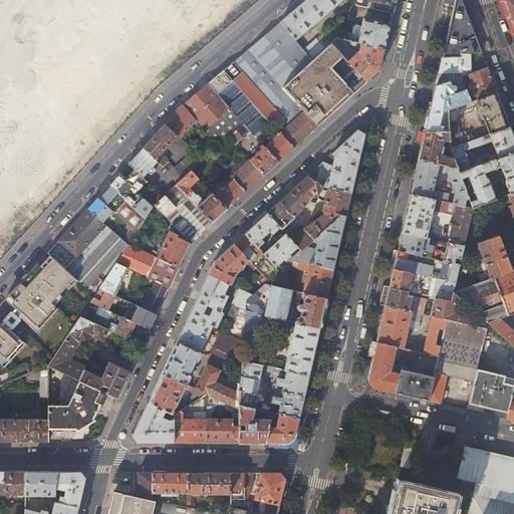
[(296,41),(342,0),(305,0),(280,22),(296,41)]
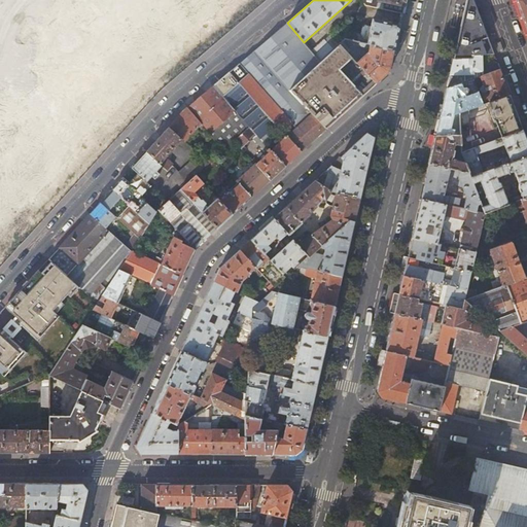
[(467,0),(459,37),(454,59),(472,59),(472,57),(482,56),(494,55),(472,0),(467,0)]
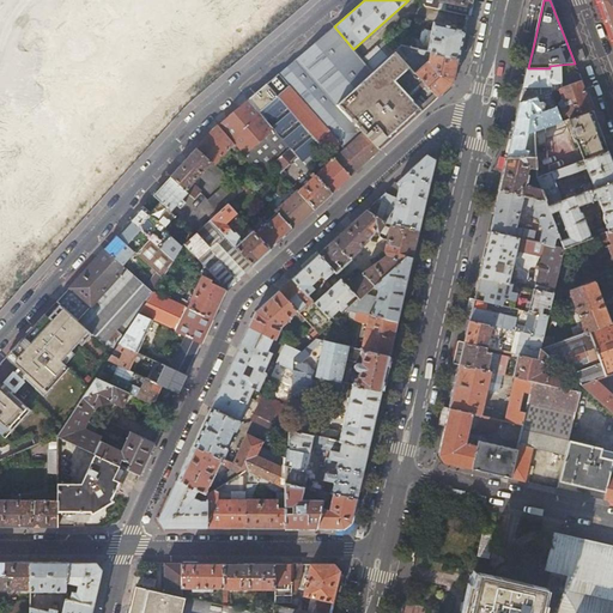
[(612,0),(602,0),(612,28),(612,0)]
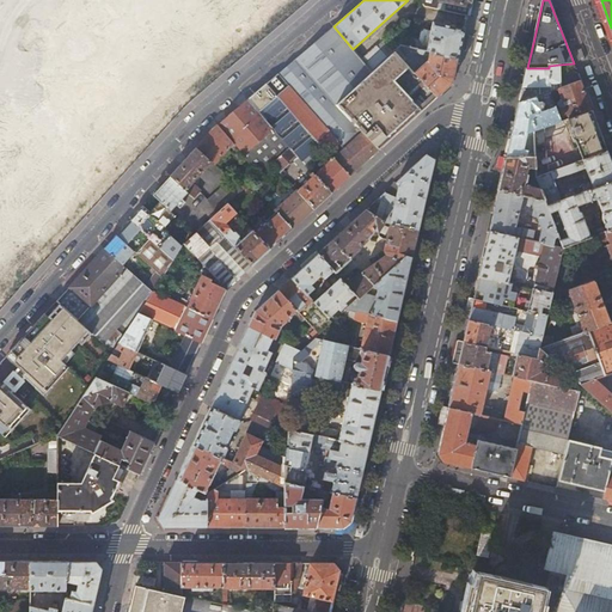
[(409,41),(408,47),(429,53),(458,59),(464,31),(433,24),(432,31),(424,30),(420,32),(418,41),(412,40),(409,41)]
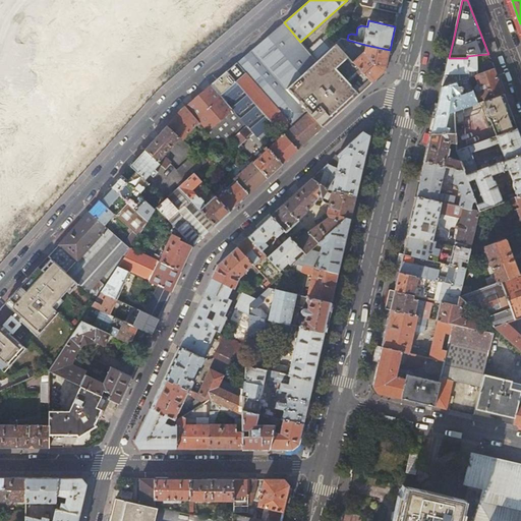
[(293,126),(284,134),(297,151),(322,128),(286,89),(316,61),(308,51),(300,42),(284,22),(227,71),(274,123),(280,130),(289,122),(293,126)]
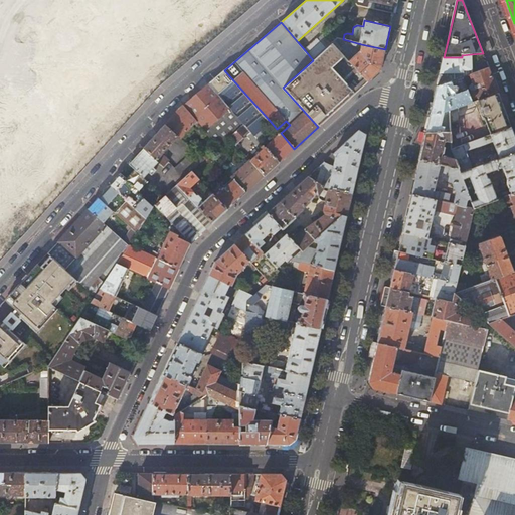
[(322,35),(305,50),(313,60),(314,59),(330,44),(322,35)]
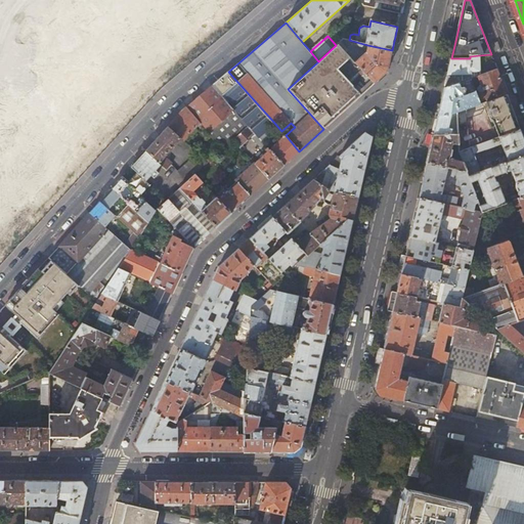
[(354,62),(338,44),(336,45),(319,60),(318,61),(354,100),(387,71),(392,50),(367,45),(365,52),(354,62)]
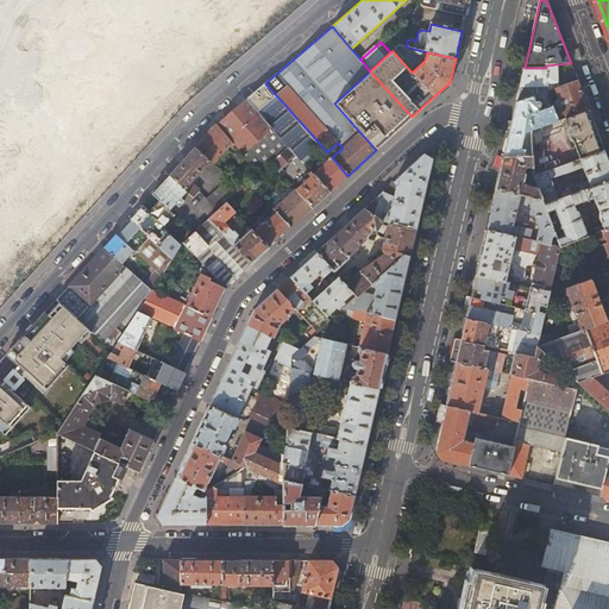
[(556,82),(556,88),(577,81),(575,73),(558,77),(557,64),(546,66),(546,68),(525,68),(516,102),(538,94),(538,86),(547,86),(547,83),(556,82)]
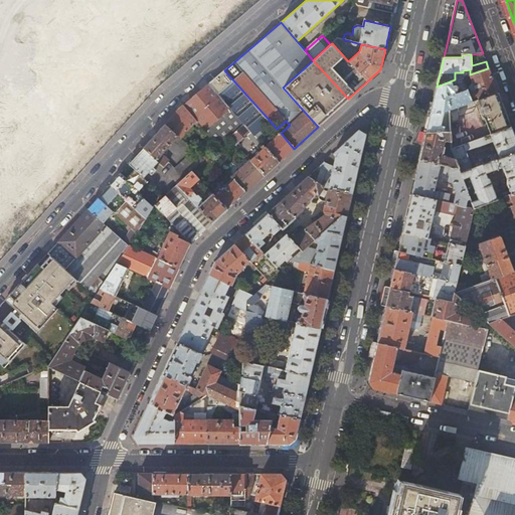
[(283,88),(318,127),(348,99),(313,60),(283,88)]
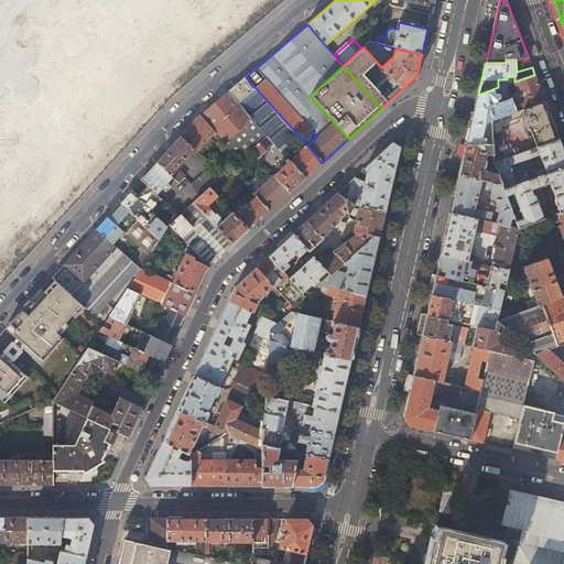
[(523,105),(516,107),(517,111),(523,109),(544,101),(534,75),(514,82),(508,84),(509,87),(516,85),(517,90),(514,91),(516,95),(514,95),(514,96),(514,97),(514,98),(514,99),(516,99),(517,99),(518,99),(520,98),(523,105)]
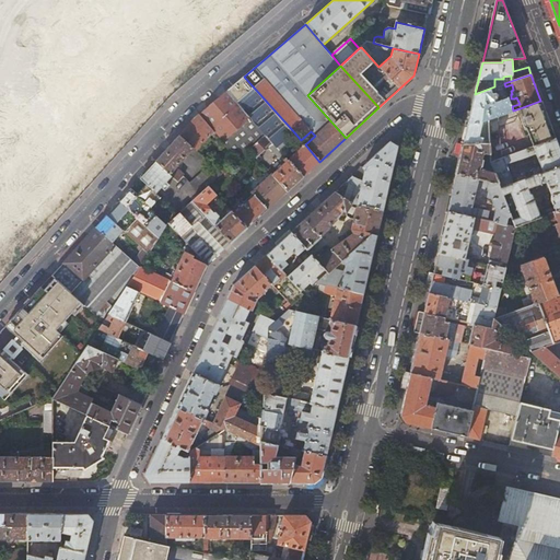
[(244,77),(226,91),(266,133),(278,148),(283,142),(294,132),(244,77)]
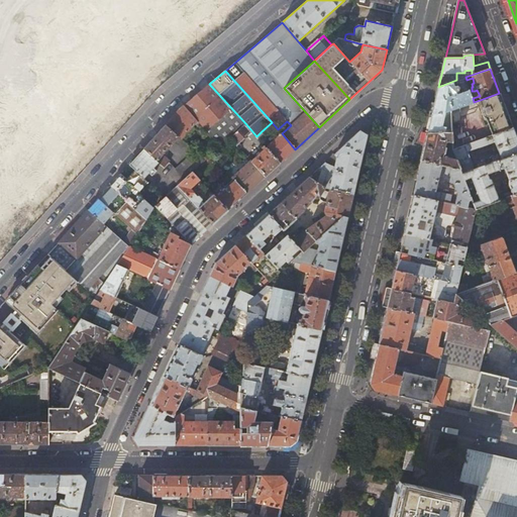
[(456,90),(469,86),(467,80),(466,77),(456,80),(438,87),(431,118),(428,132),(451,131),(450,112),(450,111),(472,103),(474,102),(473,98),(470,90),(453,96),(453,94),(456,92),(456,90)]
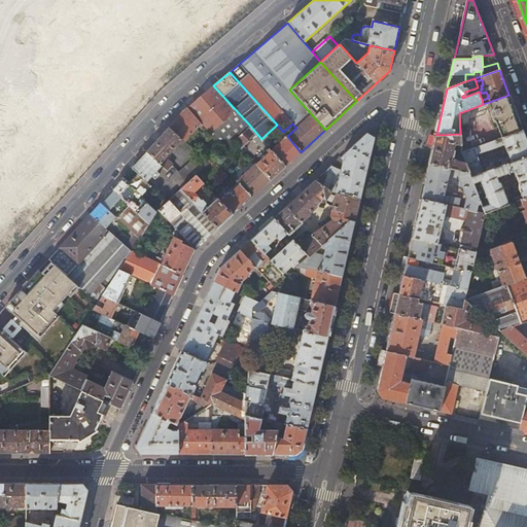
[(482,79),(476,81),(478,88),(479,92),(482,100),(489,98),(486,92),(484,93),(483,93),(482,93),(481,93),(481,92),(481,91),(481,90),(481,89),(482,89),(481,85),(483,84),(482,79)]
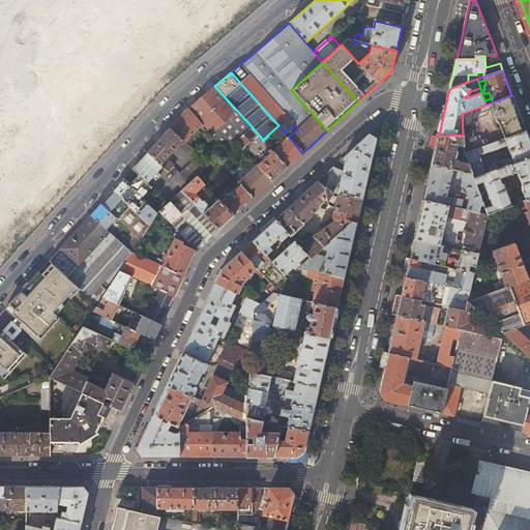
[(214,86),(188,109),(200,121),(225,150),(236,141),(252,126),(214,86)]
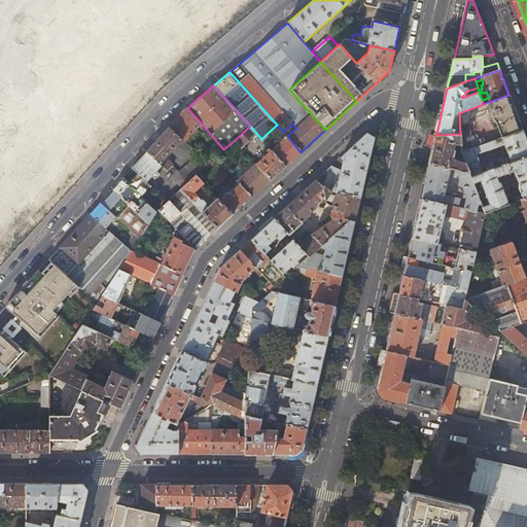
[(522,130),(508,95),(489,102),(501,138),(522,130)]
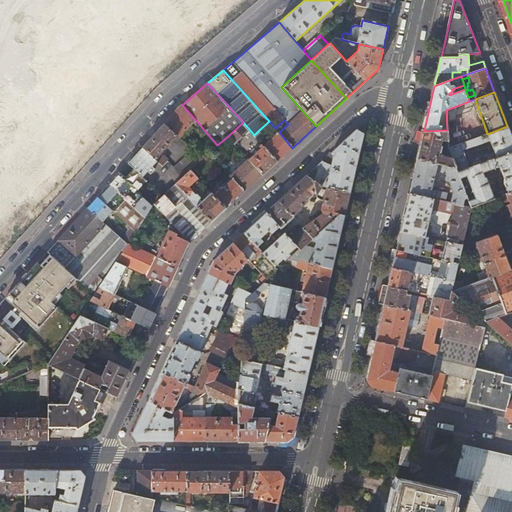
[(471,112),(467,102),(446,110),(446,111),(447,130),(447,132),(448,140),(448,142),(449,148),(460,144),(456,117),(471,112)]
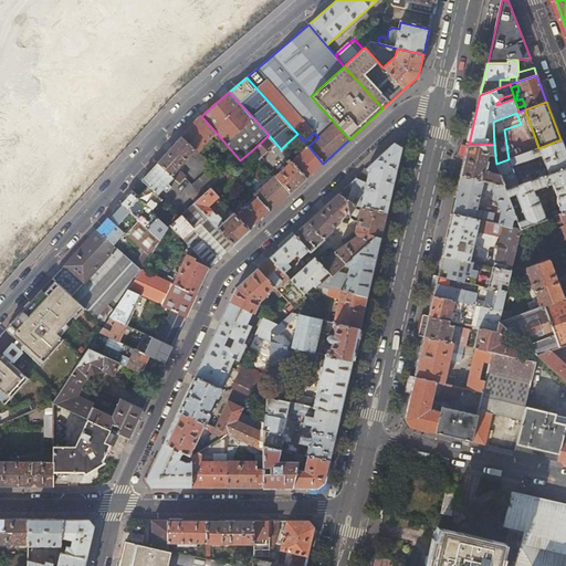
[(195,123),(209,135),(213,129),(201,116),(195,123)]
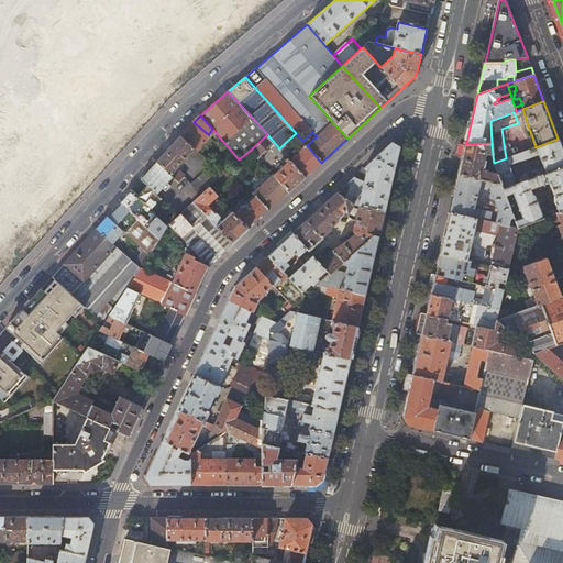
[(208,134),(194,122),(180,136),(195,148),(197,151),(211,138),(208,134)]
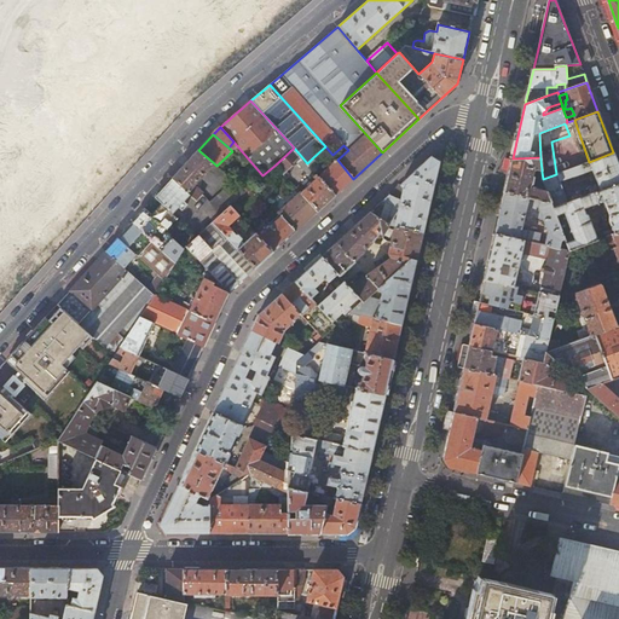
[(310,174),(314,171),(312,168),(307,163),(294,148),(276,165),(284,173),(298,161),(310,174)]
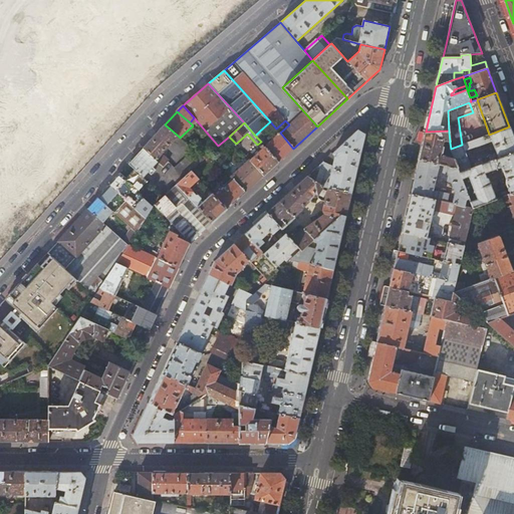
[(163,152),(178,136),(165,124),(143,148),(158,161),(164,167),(170,161),(165,156),(166,154),(163,152)]
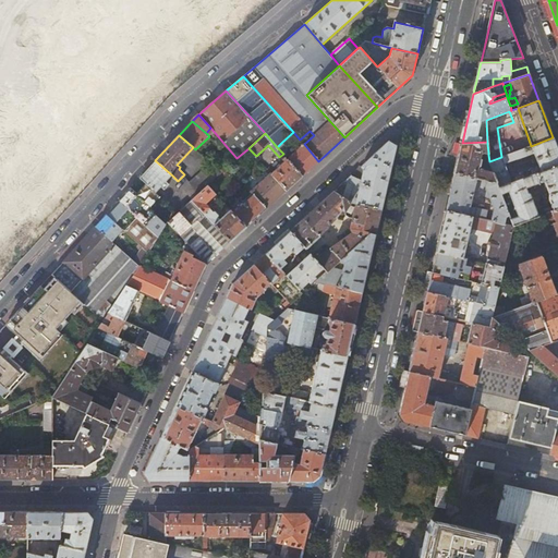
[(531,171),(533,174),(557,165),(557,150),(553,137),(531,146),(501,157),(489,161),(493,169),(497,182),(499,187),(511,183),(505,164),(517,159),(517,160),(534,153),(535,157),(534,158),(535,162),(537,161),(538,165),(536,166),(535,169),(531,171)]
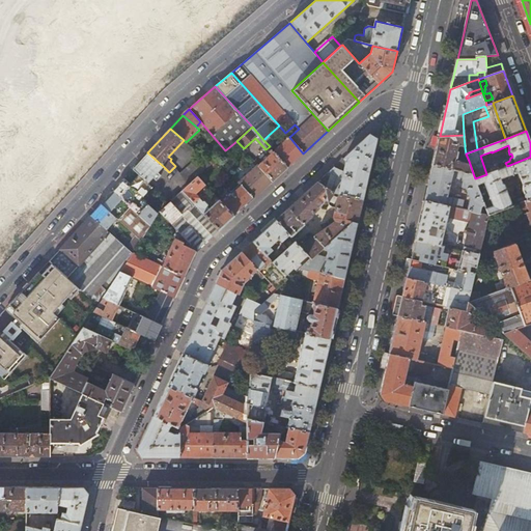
[(273,139),(269,135),(263,140),(268,144),(273,139)]
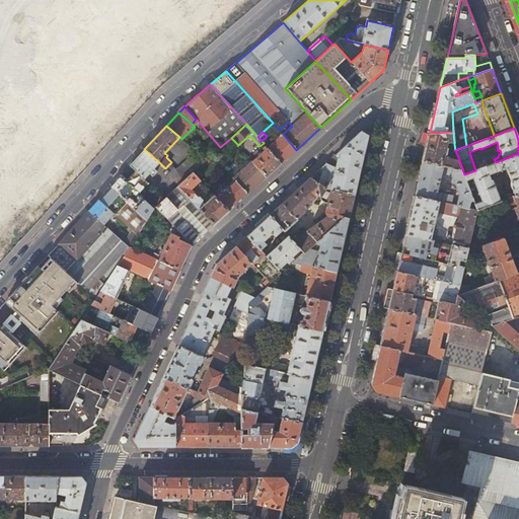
[(337,167),(326,163),(310,178),(328,190),(354,196),(368,136),(361,132),(336,155),(339,157),(337,167)]
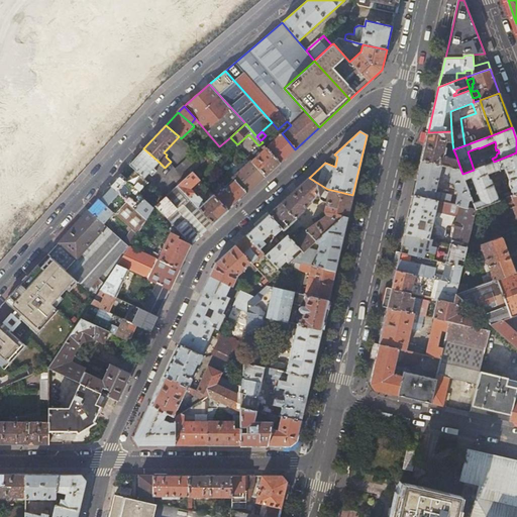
[(449,144),(452,143),(452,141),(451,133),(451,131),(428,132),(422,161),(460,169),(456,157),(443,154),(443,152),(445,152),(447,145),(445,145),(446,140),(449,140),(449,144)]
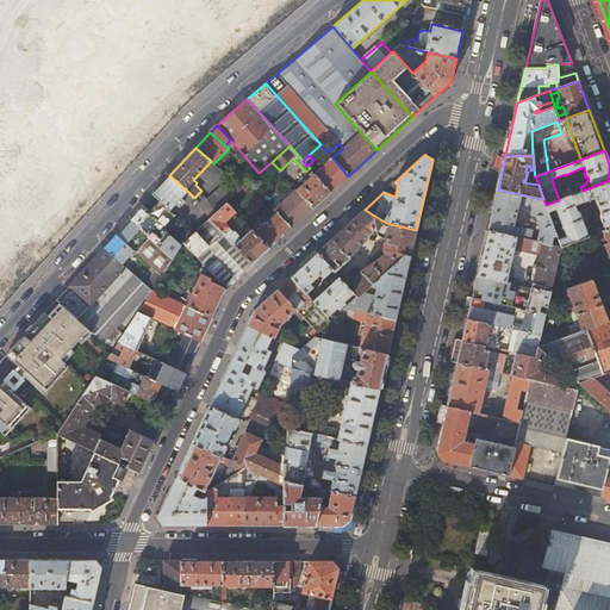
[(331,157),(315,173),(331,192),(348,176),(332,157),(331,157)]
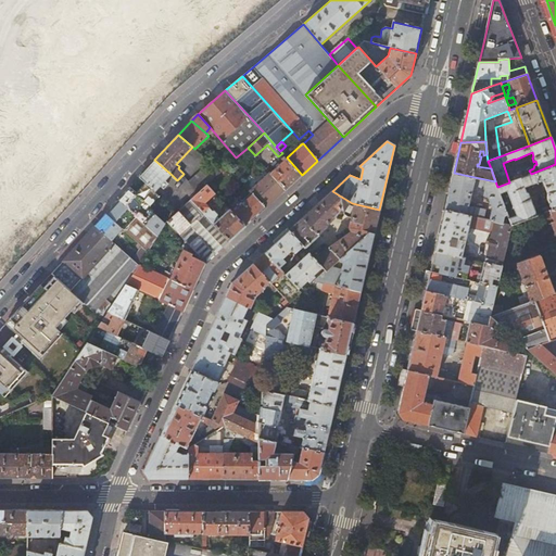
[(283,161),(270,173),(286,189),(302,175),(287,158),(285,155),(281,159),(283,161)]
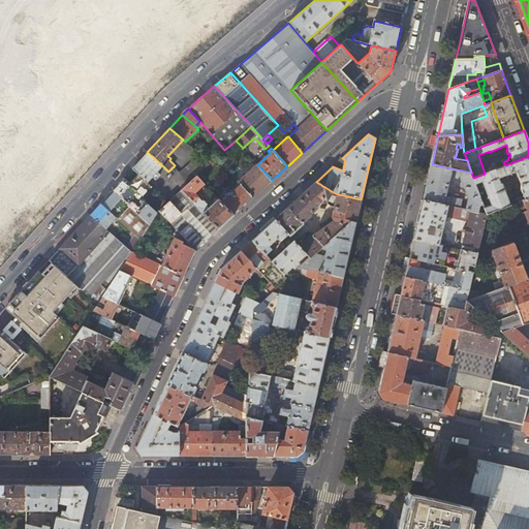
[(157,170),(162,165),(147,152),(132,168),(137,174),(147,182),(152,177),(155,179),(160,174),(157,170)]
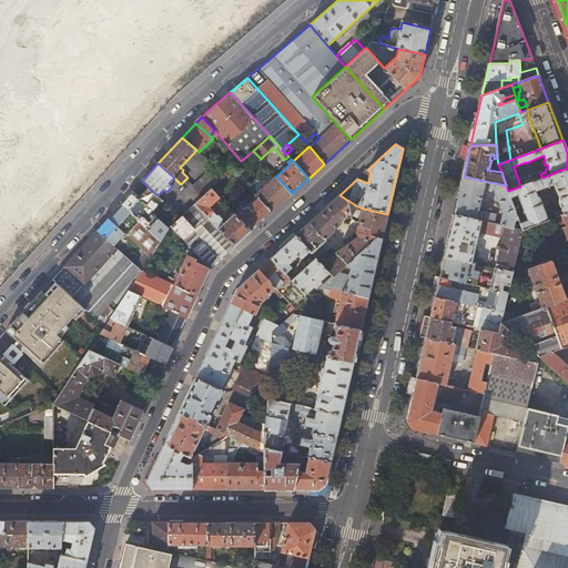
[(221,163),(216,168),(226,175),(230,172),(221,163)]
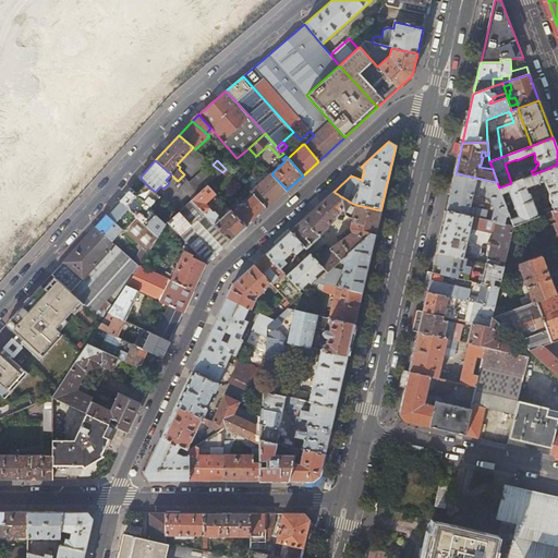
[(211,162),(184,187),(195,196),(207,185),(222,172),(213,165),(211,162)]
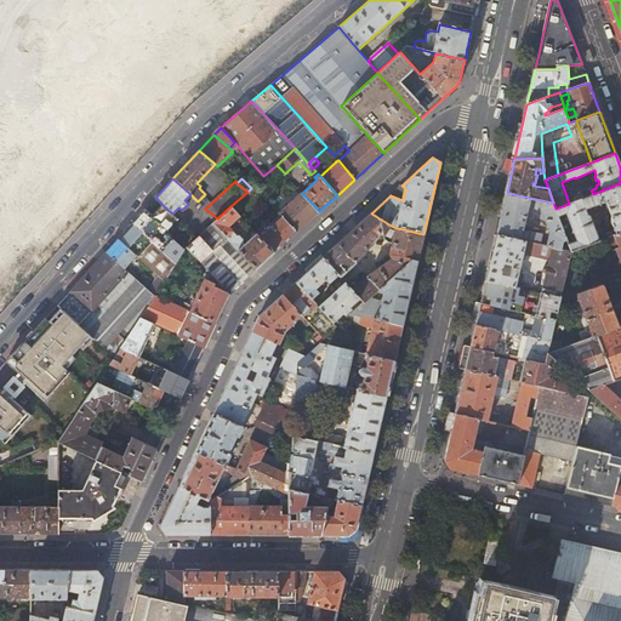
[(575,238),(568,241),(571,251),(600,240),(591,215),(588,214),(587,209),(607,201),(611,217),(613,222),(617,234),(620,232),(620,183),(593,194),(569,204),(556,209),(559,220),(568,216),(575,238)]
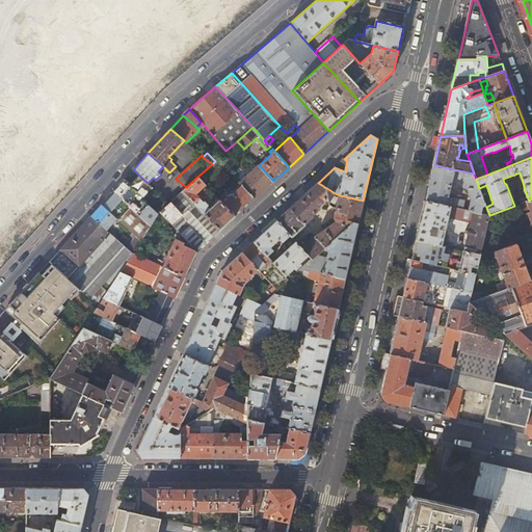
[(347,161),(344,159),(335,167),(345,171),(347,161)]
